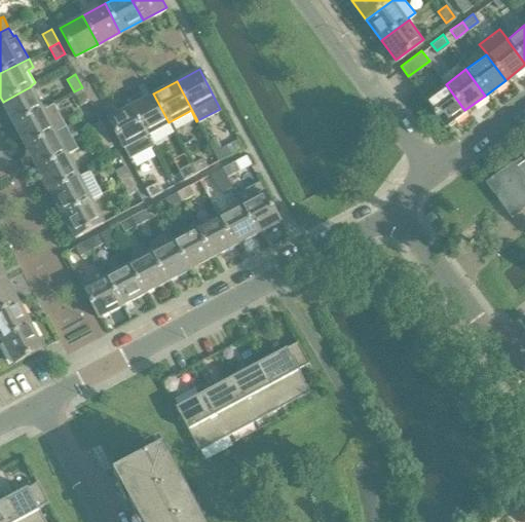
[(425,100),(445,125),(464,110),(446,84),(425,100)]
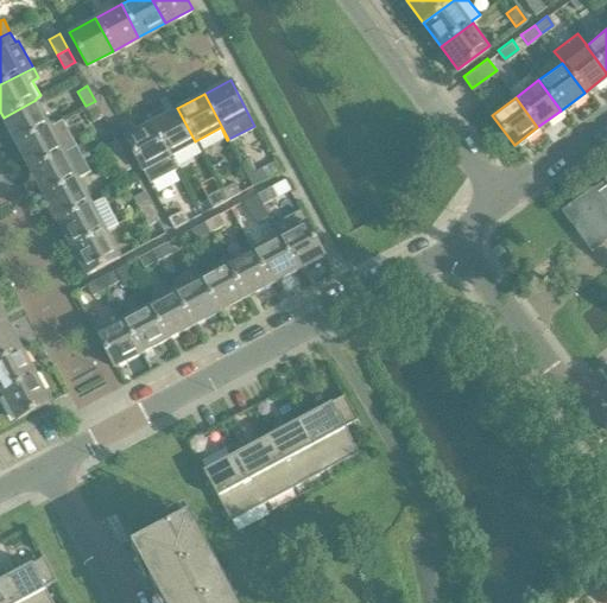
[(49,125),(36,100),(4,118),(17,143),(50,125),(49,125)]
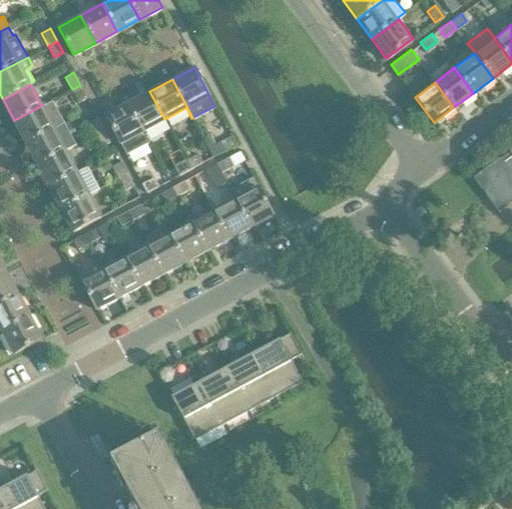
[(72,89),(78,101),(86,96),(80,85),(72,89)]
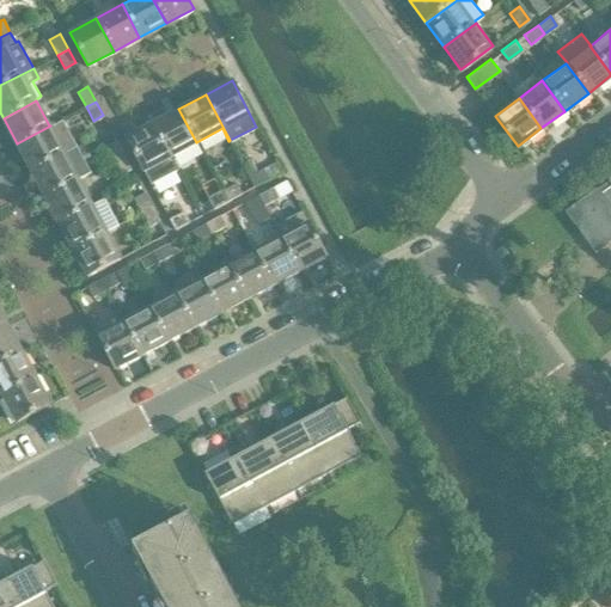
[(170,155),(196,142),(178,109),(152,122),(170,155)]
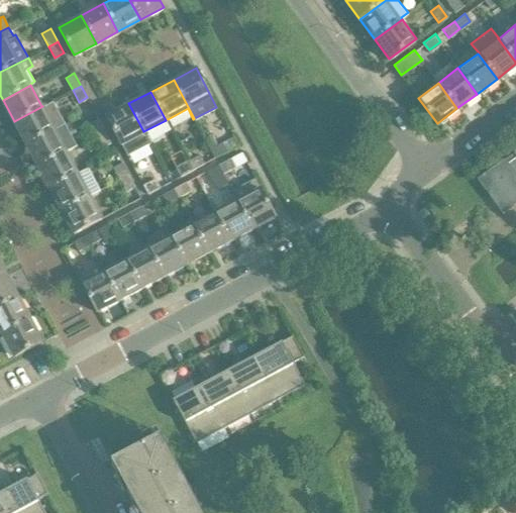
[(41,106),(42,106),(14,121),(26,143),(55,129),(54,127),(64,122),(53,100),(41,106)]
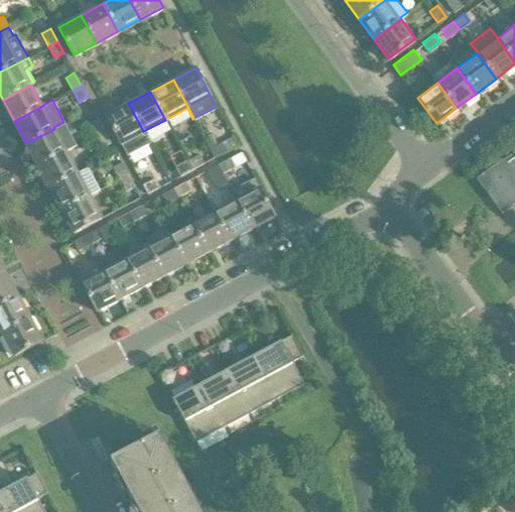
[(143,131),(128,103),(106,115),(127,154),(149,142),(143,131)]
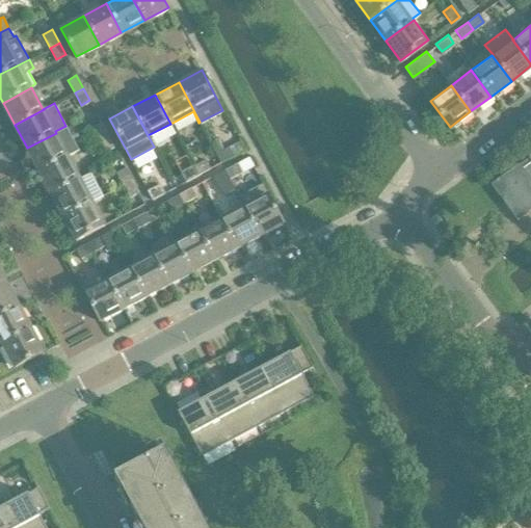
[(107,134),(101,121),(91,125),(99,138),(107,134)]
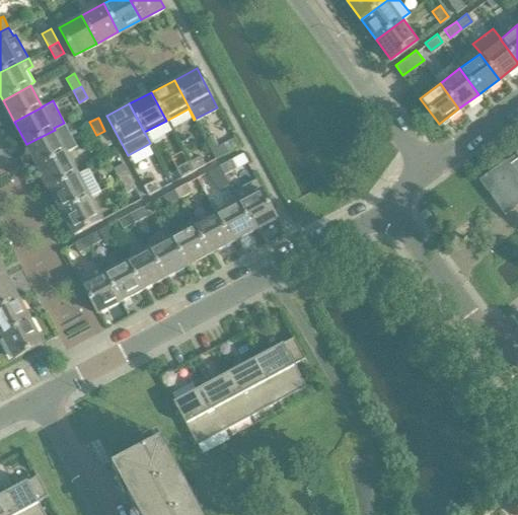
[(26,144),(38,166),(66,151),(55,130),(26,144)]
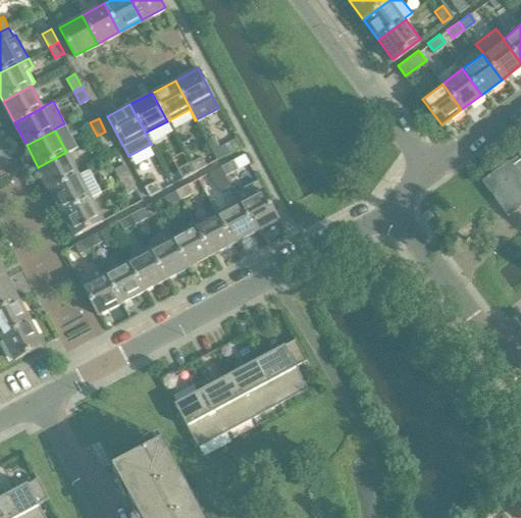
[(103,147),(111,143),(105,132),(97,136),(103,147)]
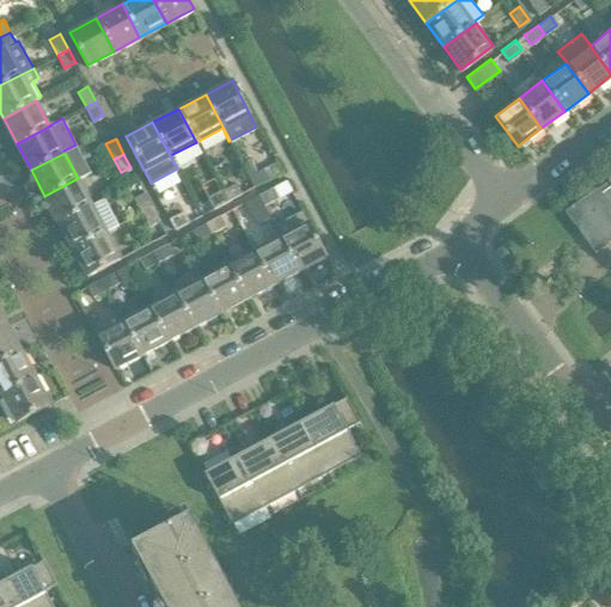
[(248,176),(252,185),(268,177),(263,167),(248,176)]
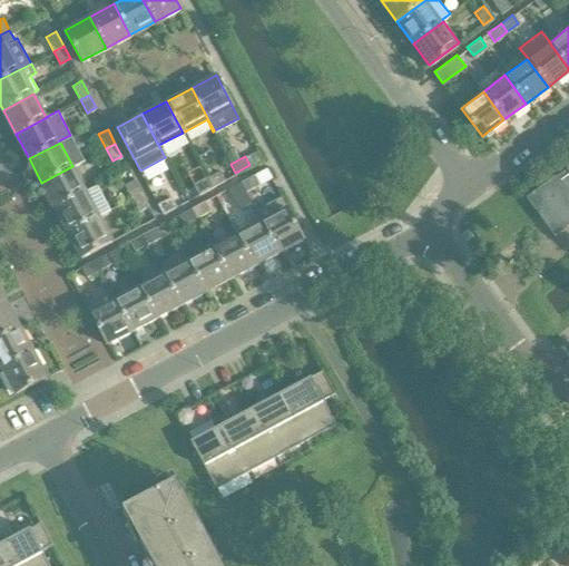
[(556,173),(526,195),(553,233),(568,222),(568,163),(565,166),(567,168),(557,175),(556,173)]
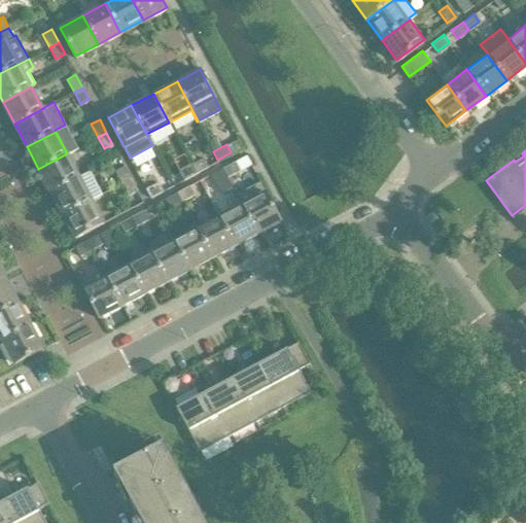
[(38,169),(50,192),(79,176),(67,153),(38,169)]
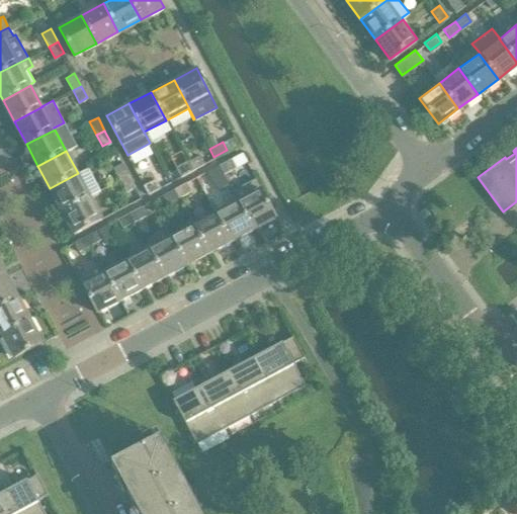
[(192,170),(204,164),(200,156),(188,162),(192,170)]
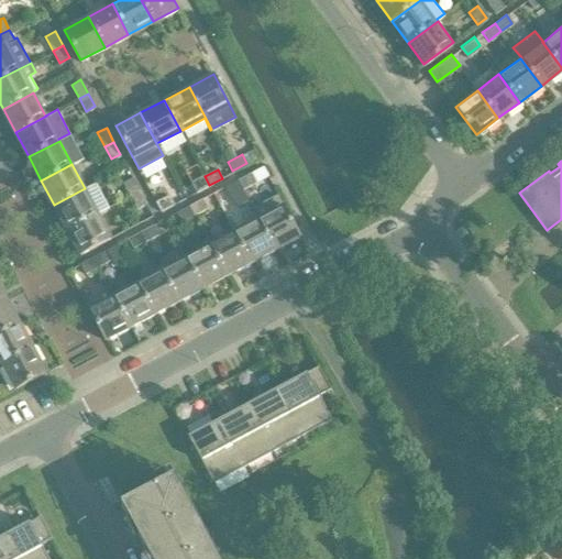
[(242,187),(255,181),(251,171),(238,178),(242,187)]
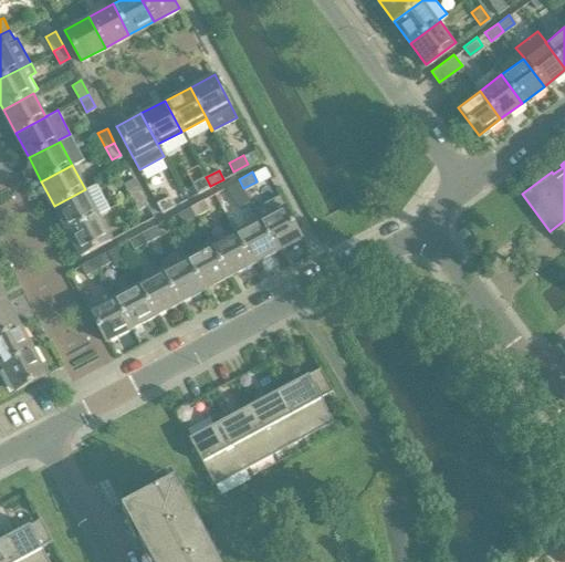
[(133,176),(123,180),(131,196),(140,190),(133,176)]
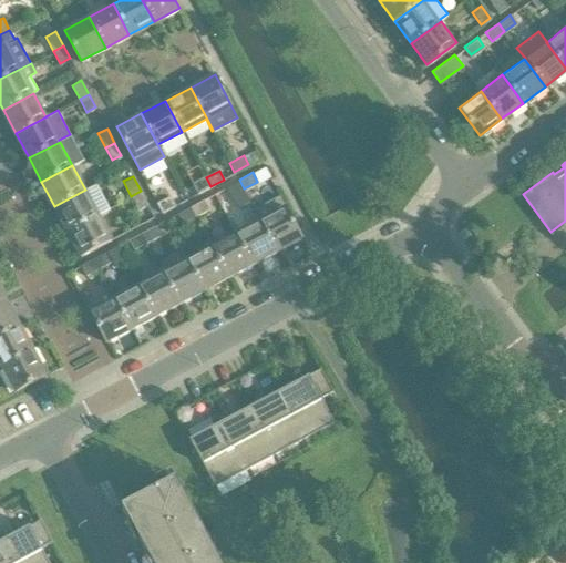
[(193,185),(197,193),(211,186),(206,177),(193,185)]
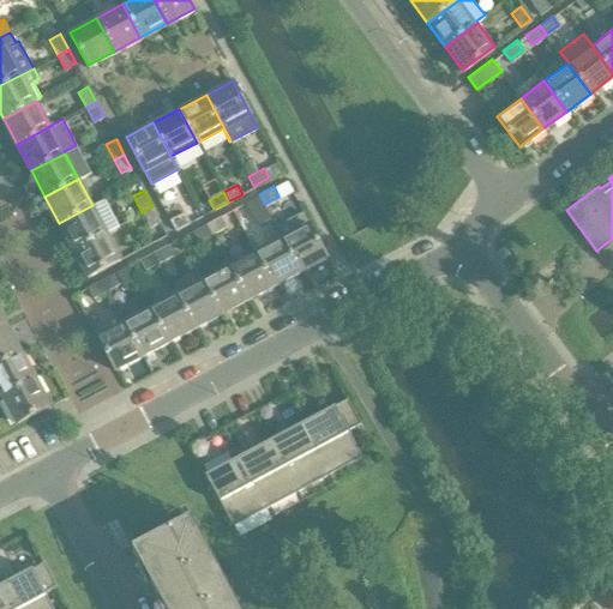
[(245,202),(250,212),(264,204),(259,194),(245,202)]
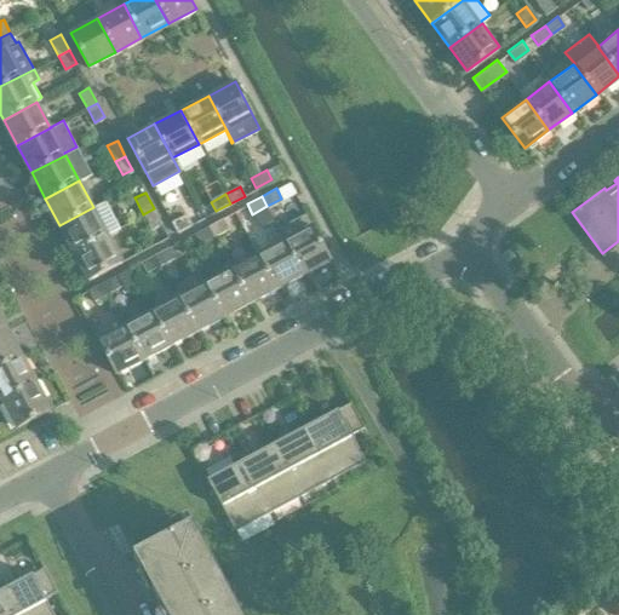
[(107,234),(93,207),(59,225),(74,252),(107,234)]
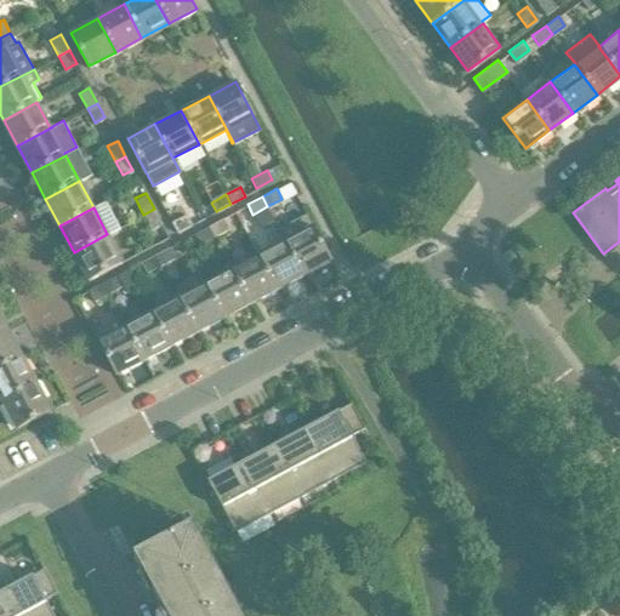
[(143,215),(151,228),(161,223),(154,209),(143,215)]
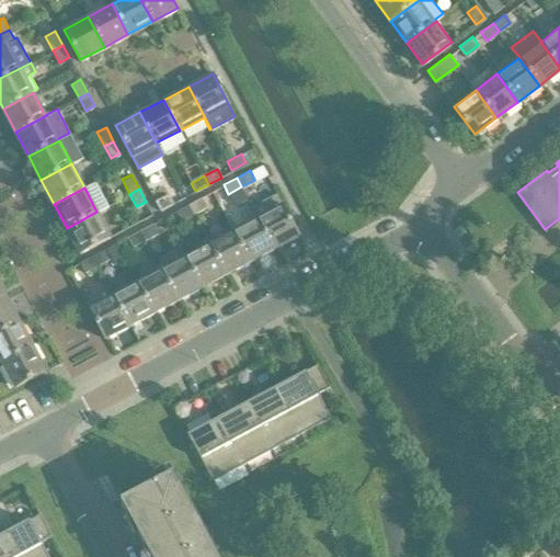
[(274,247),(298,234),(276,192),(251,205),(274,247)]
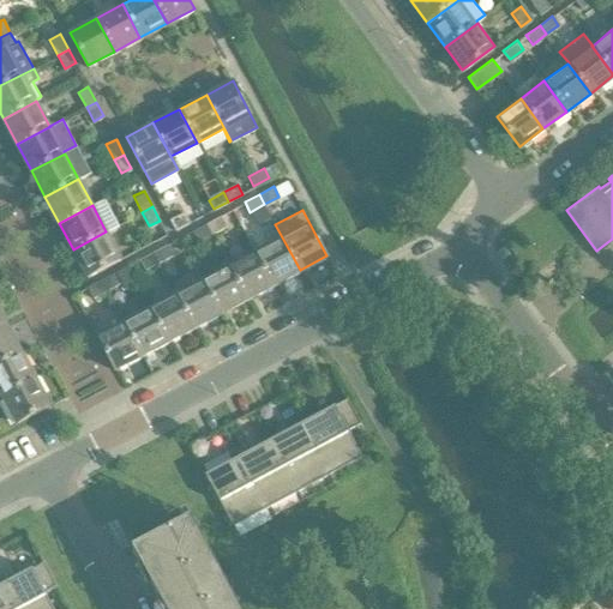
[(169,221),(175,230),(190,222),(185,212),(169,221)]
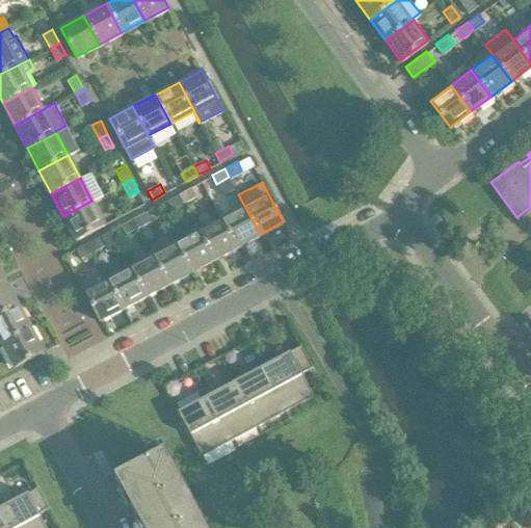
[(184,203),(195,198),(191,190),(180,195),(184,203)]
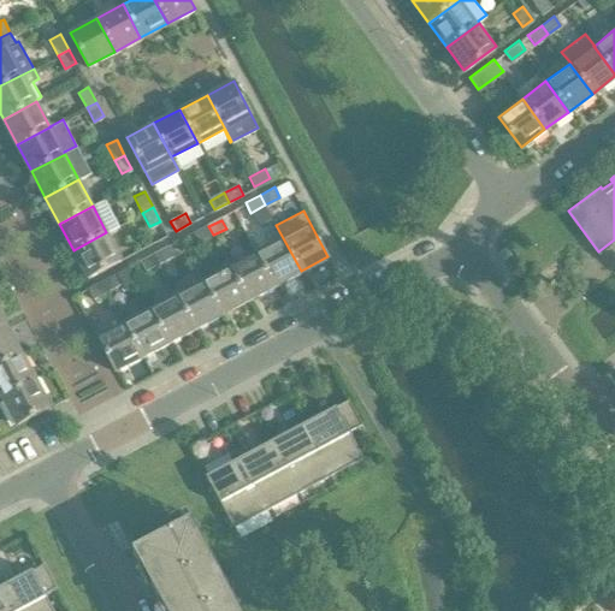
[(283,238),(255,253),(273,285),(301,271),(276,225),(283,238)]
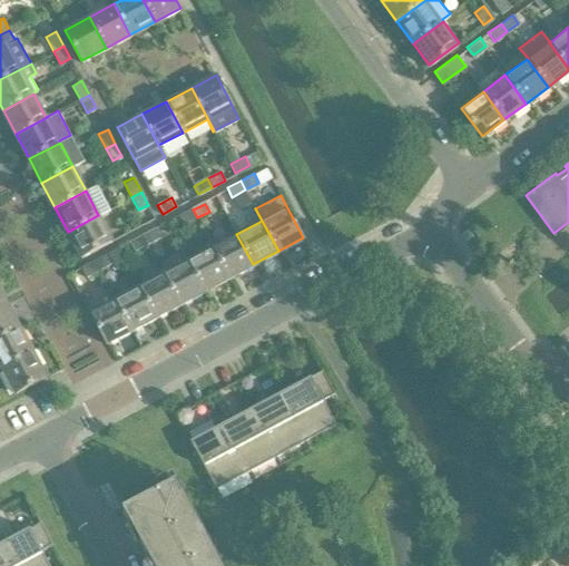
[(178,217),(183,225),(197,217),(193,210),(178,217)]
